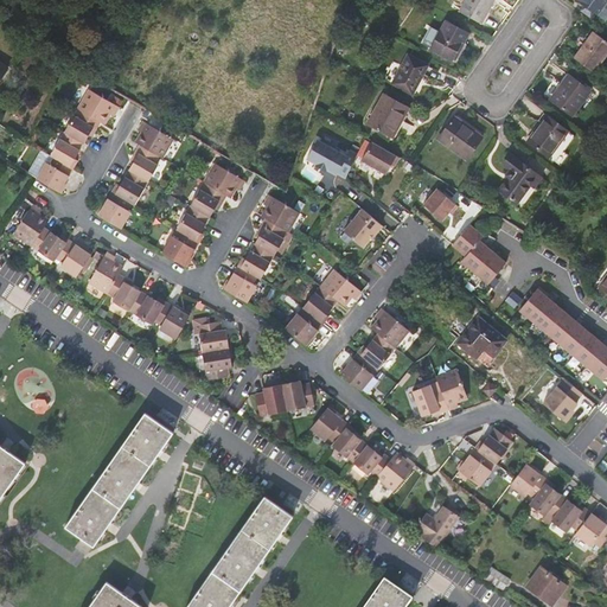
[(481,23),(493,0),(465,0),(459,11),(481,23)]
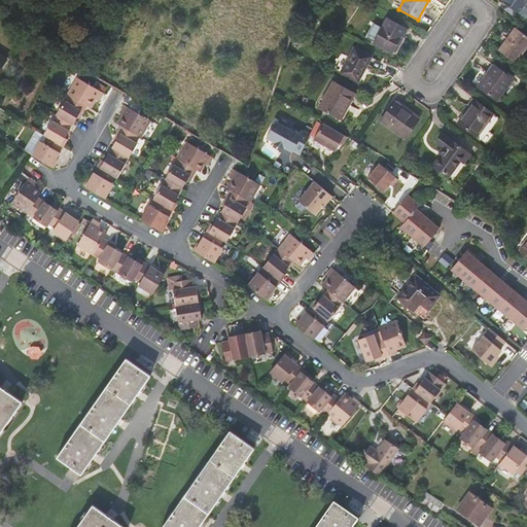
[(526,0),(501,0),(507,4),(516,10),(519,12),(524,5),(526,0)]
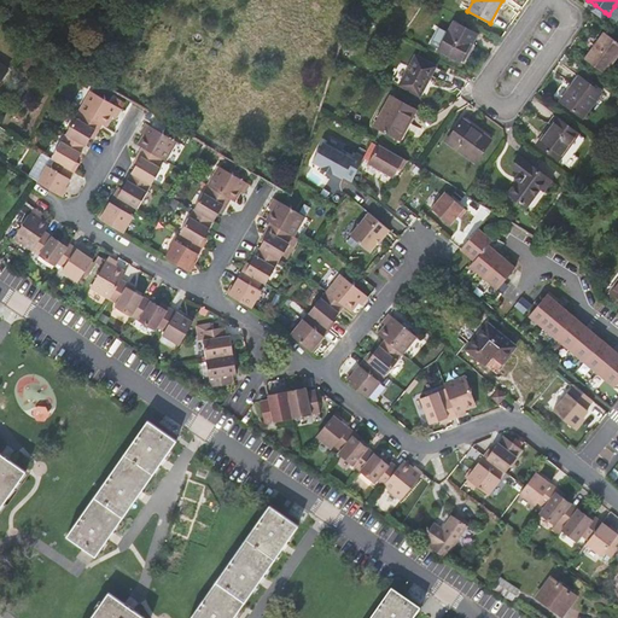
[(438,50),(460,62),(470,42),(472,44),(477,34),(454,22),(438,50)]
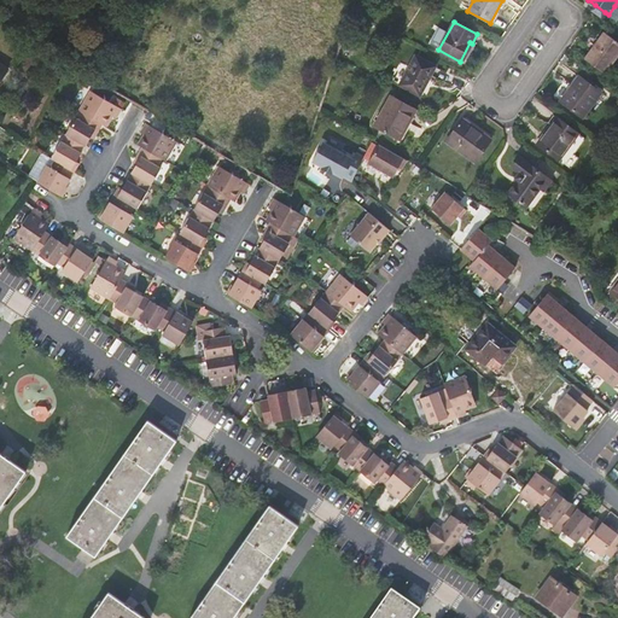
[(145,30),(135,24),(128,39),(136,44),(145,30)]
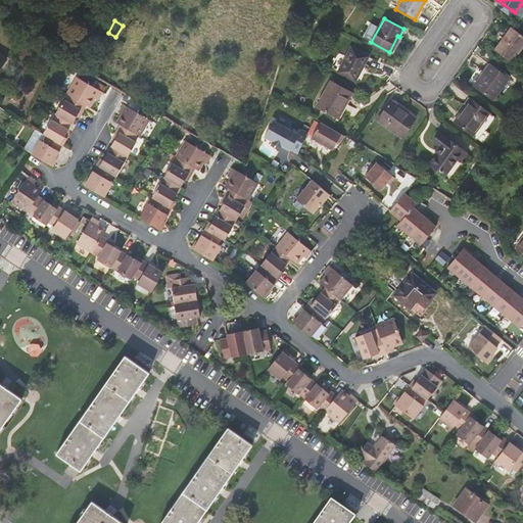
[(371,21),(364,38),(372,40),(378,24),(371,21)]
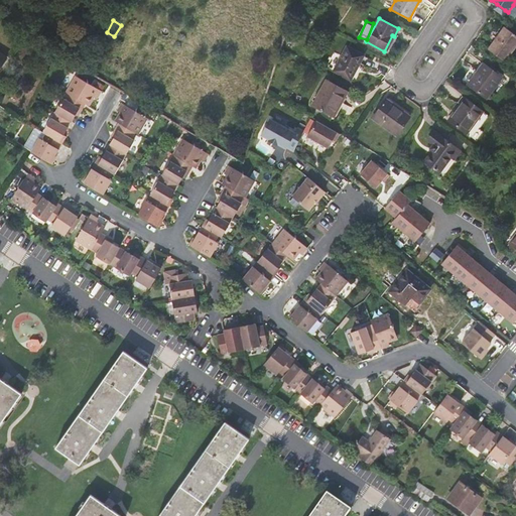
[(515,44),(515,34),(505,27),(488,49),(504,61),(515,44)]
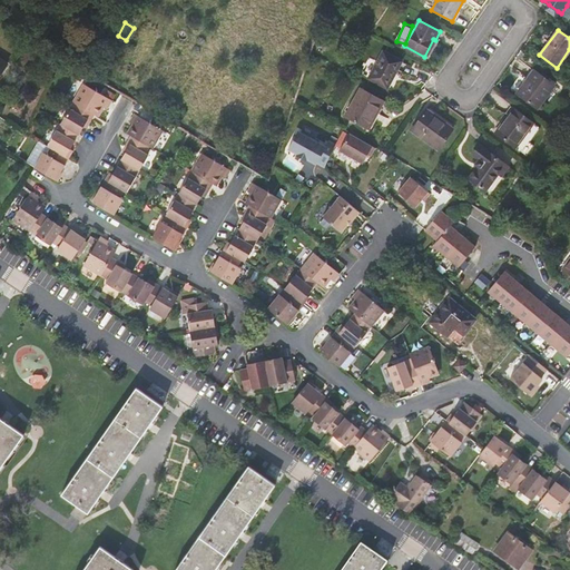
[(370,78),(387,87),(401,61),(383,52),(370,78)]
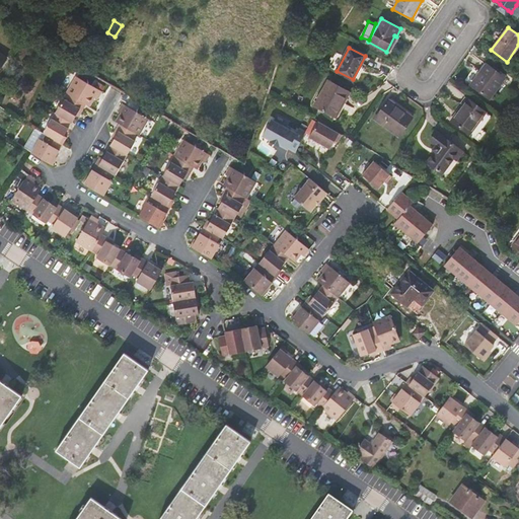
[(505,77),(487,64),(470,85),(490,98),(505,77)]
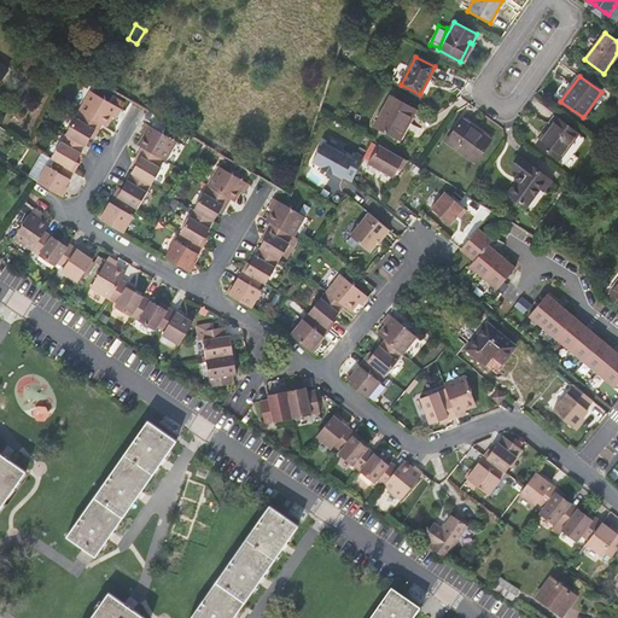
[(91,91),(79,110),(83,112),(103,124),(106,126),(112,116),(116,118),(122,109),(91,91)]
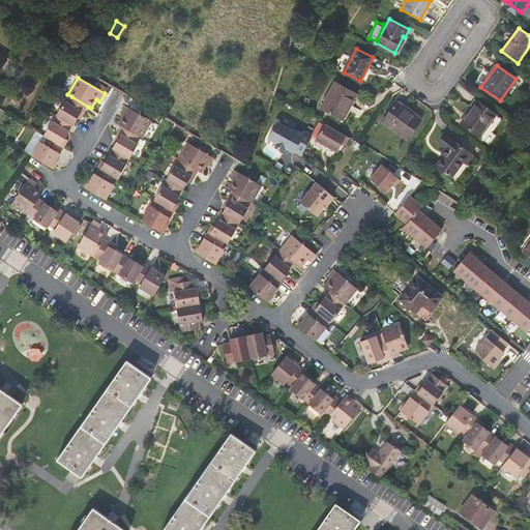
[(356,94),(335,82),(321,108),(341,118),(349,105),(351,106),(356,94)]
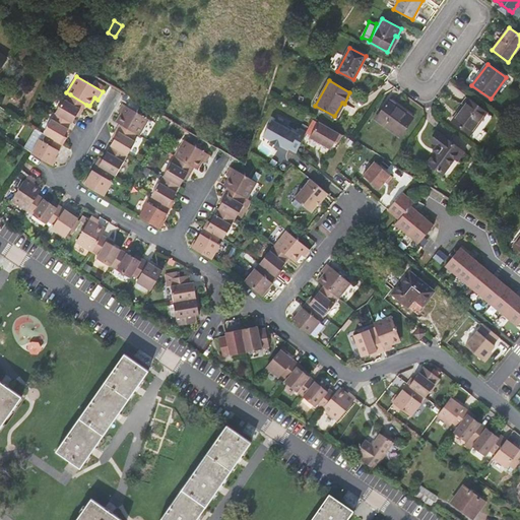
[(82,111),(86,105),(70,94),(66,101),(64,100),(55,113),(72,123),(76,116),(80,109),(82,111)]
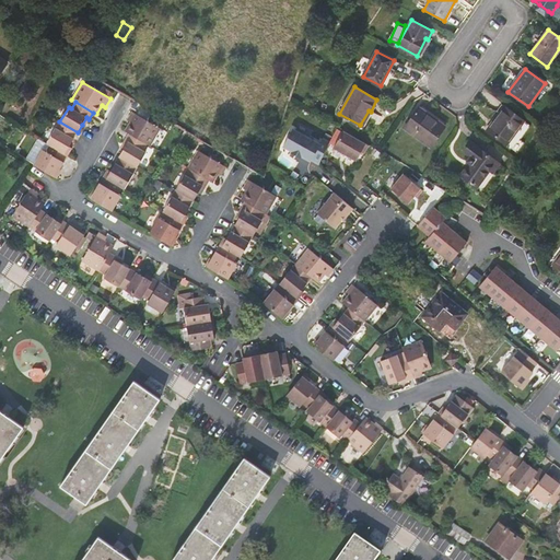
[(524,120),(504,106),(487,130),(506,144),(524,120)]
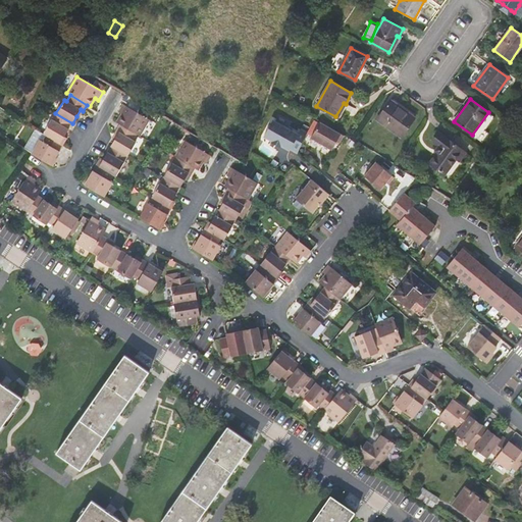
[(415,117),(390,100),(376,119),(401,137),(415,117)]
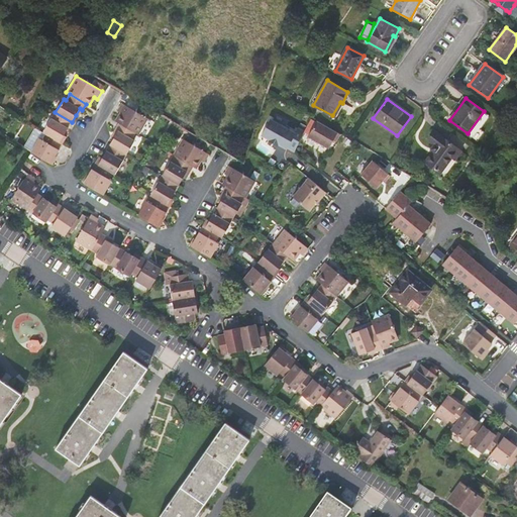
[(135,132),(138,134),(148,118),(139,113),(122,103),(117,110),(122,113),(117,122),(119,123),(135,132)]
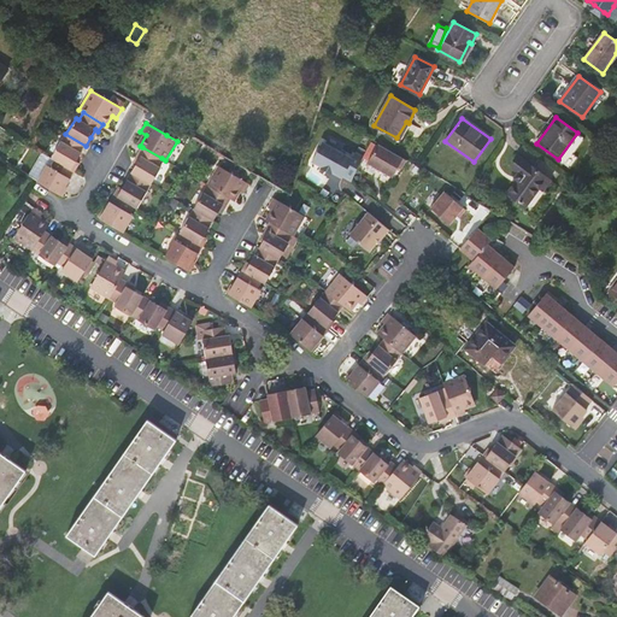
[(76,160),(86,146),(65,134),(52,158),(54,159),(71,170),(76,160)]
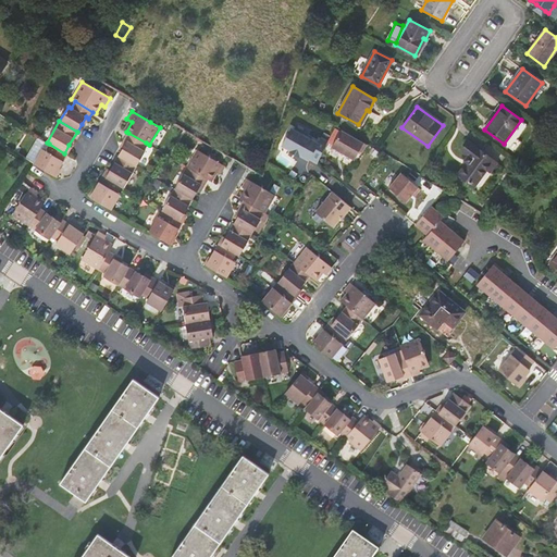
[(281,146),(318,163),(327,143),(291,125),(281,146)]
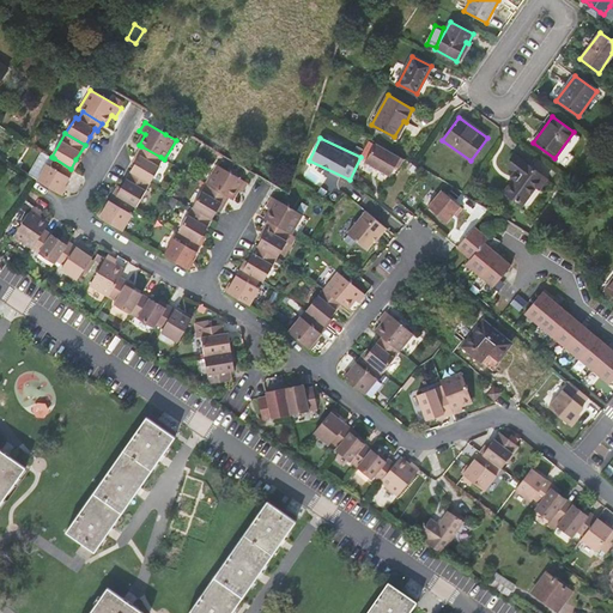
[(405,158),(377,143),(366,161),(392,175),(396,165),(399,167),(405,158)]
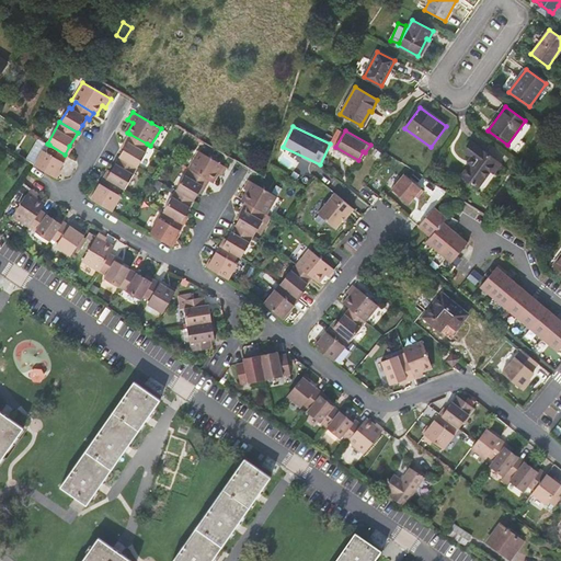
[(124,150),(119,157),(137,168),(146,152),(142,151),(147,144),(129,134),(125,140),(128,142),(124,150)]
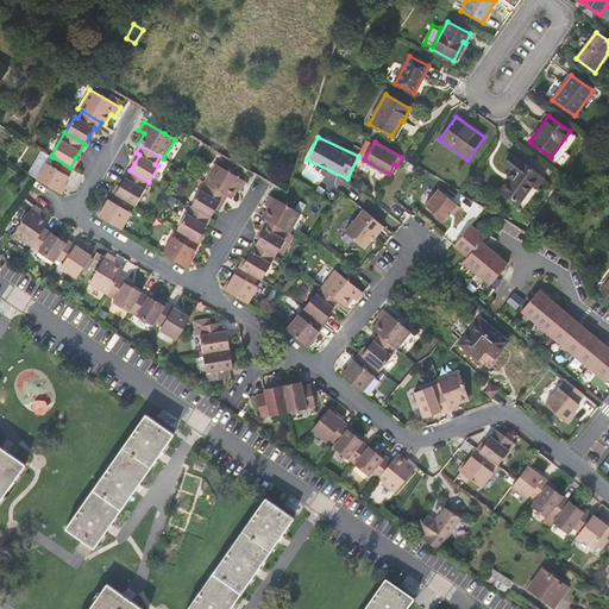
[(501,192),(518,203),(539,175),(513,155),(506,165),(512,170),(508,175),(512,177),(501,192)]
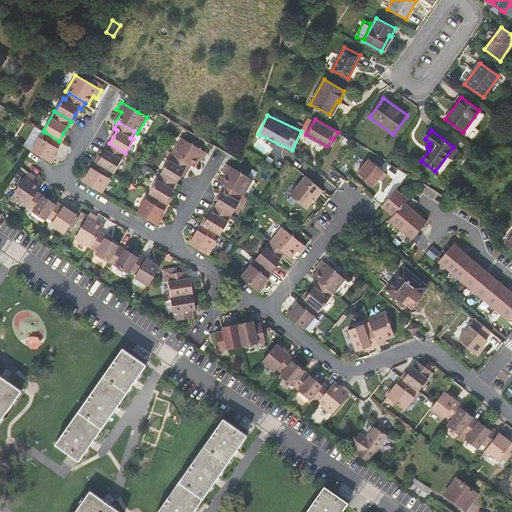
[(50,162),(62,142),(59,141),(45,132),(42,138),(39,137),(38,138),(32,135),(25,146),(31,150),(50,162)]
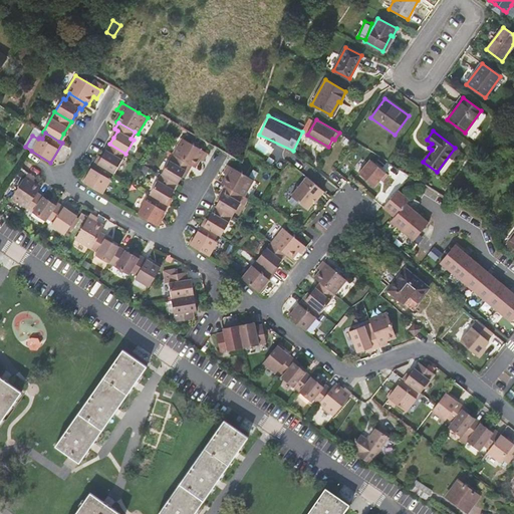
[(184,140),(182,138),(173,154),(176,156),(192,166),(194,167),(199,158),(204,161),(208,154),(189,143),(184,140)]
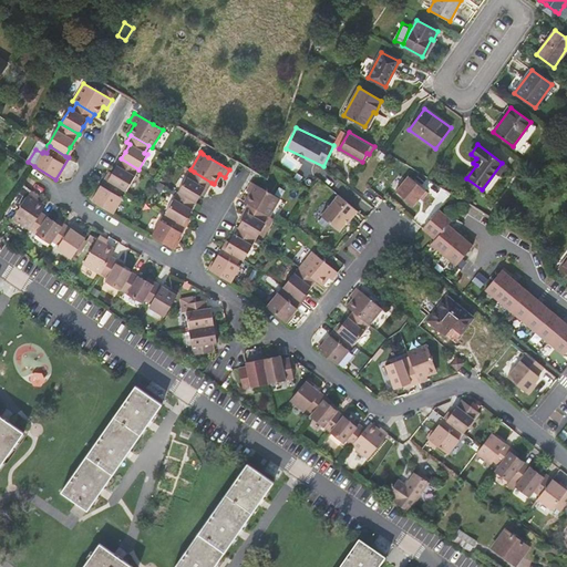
[(138,169),(121,158),(112,173),(107,181),(123,189),(126,191),(138,169)]
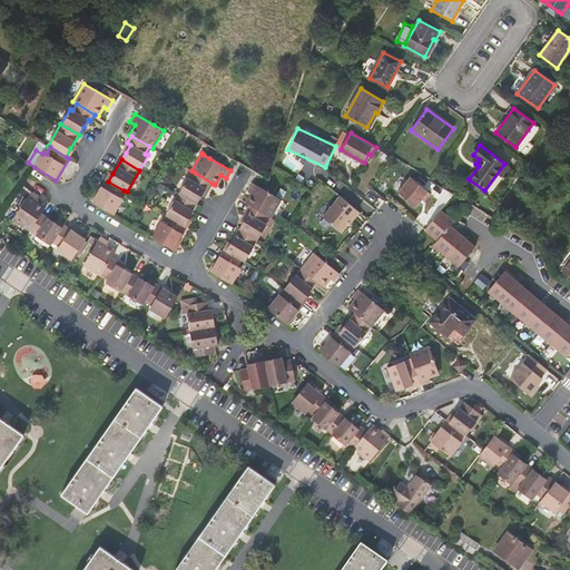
[(213,184),(195,173),(192,170),(187,178),(179,193),(197,204),(202,197),(206,189),(208,190),(213,184)]
